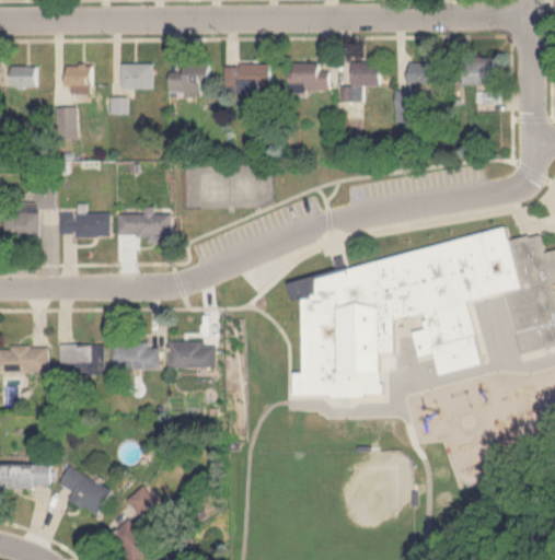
[(459,83),(490,83),(490,56),(459,56),(459,83)]
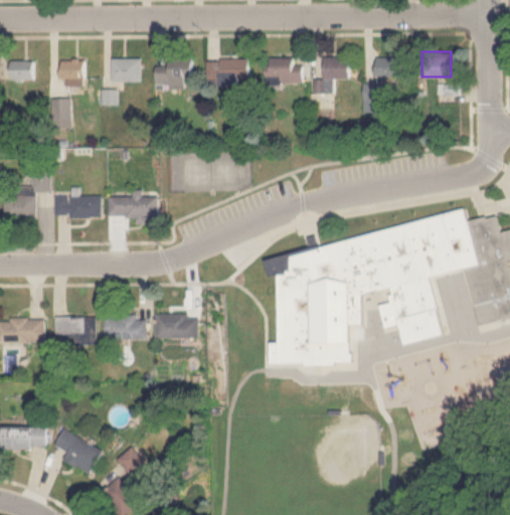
[(263,82),(300,82),(300,69),(290,69),(290,56),(263,56),(263,82)]
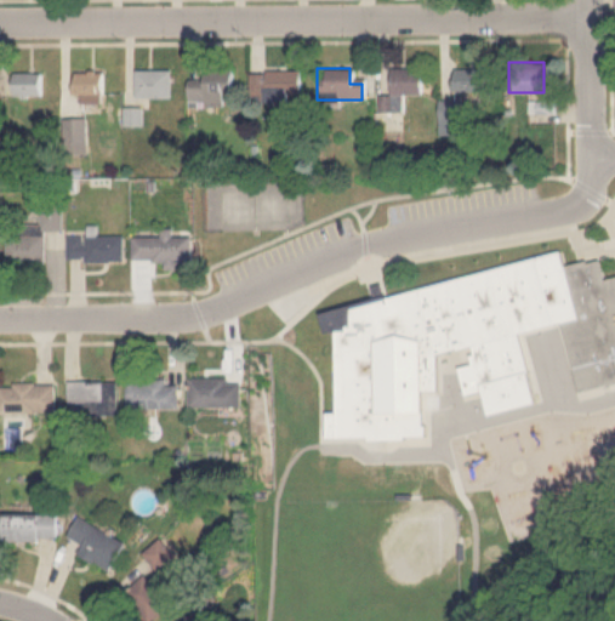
[(417,93),(417,68),(386,68),(386,93),(417,93)]
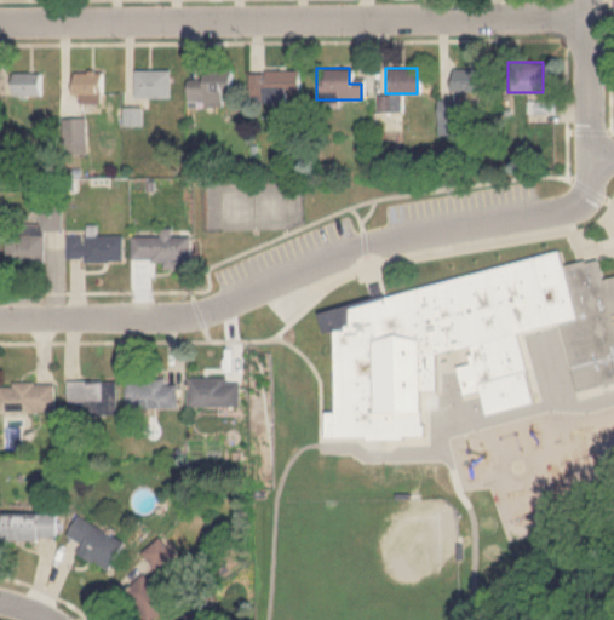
[(478,90),(478,68),(448,68),(448,90),(478,90)]
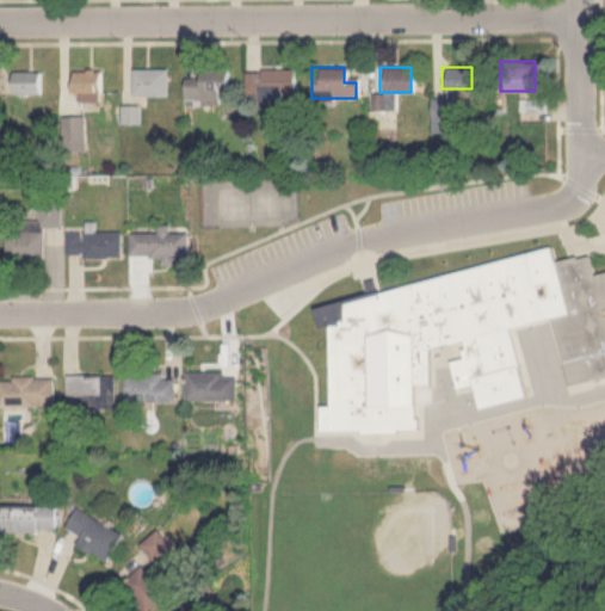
[(164,96),(164,68),(128,68),(128,96),(164,96)]
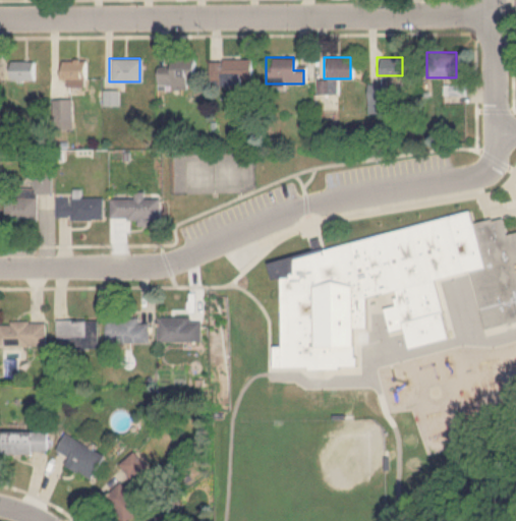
[(192,78),(192,58),(167,58),(167,65),(154,65),(154,88),(185,88),(185,78),(192,78)]
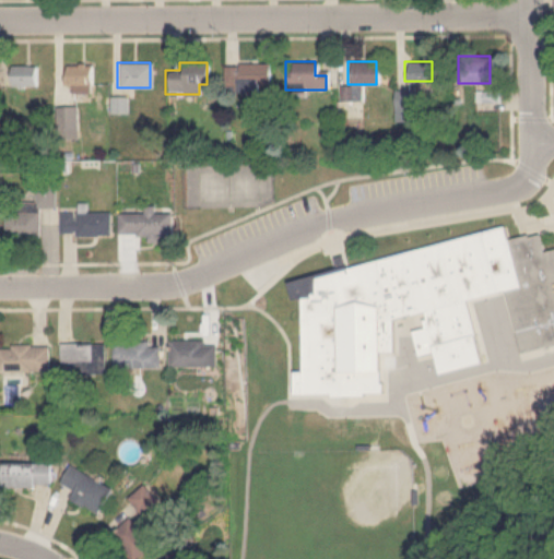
[(267,88),(267,62),(221,62),(221,88),(267,88)]
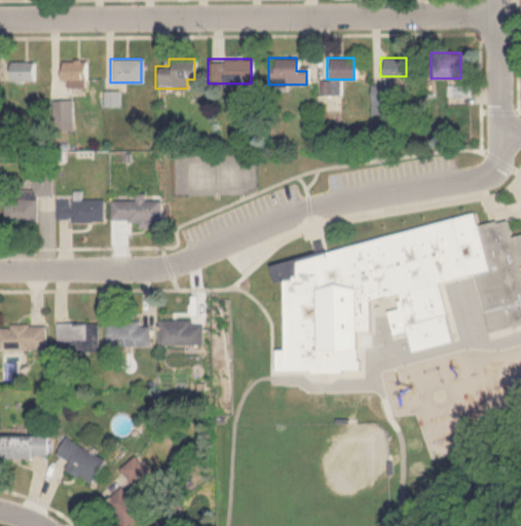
[(83,60),(59,60),(59,79),(83,79),(83,60)]
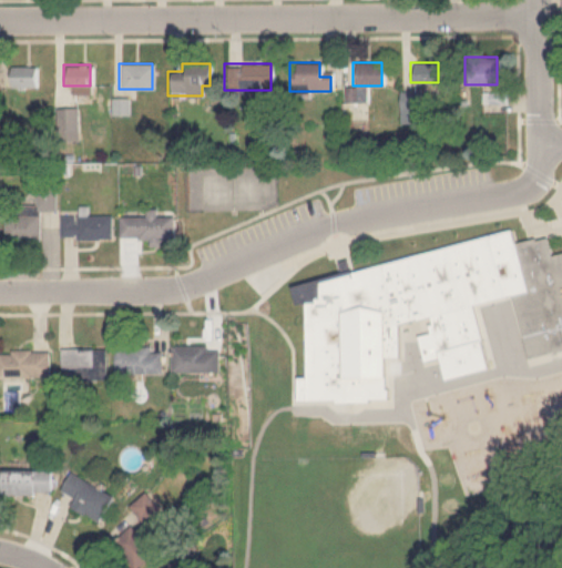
[(9,88),(36,88),(36,67),(9,67),(9,88)]
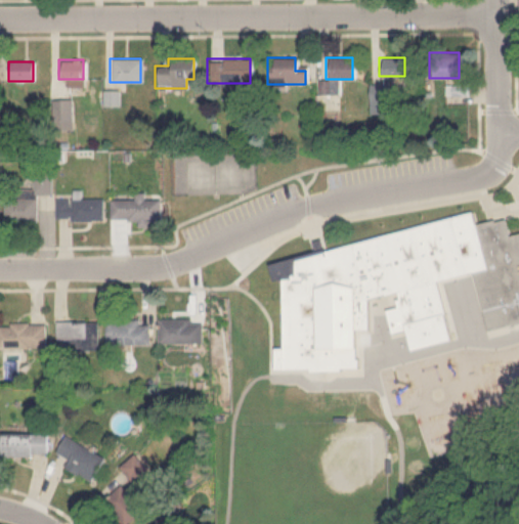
[(35,222),(35,193),(48,193),(49,170),(31,170),(30,188),(12,188),(12,195),(2,195),(2,221),(35,222)]
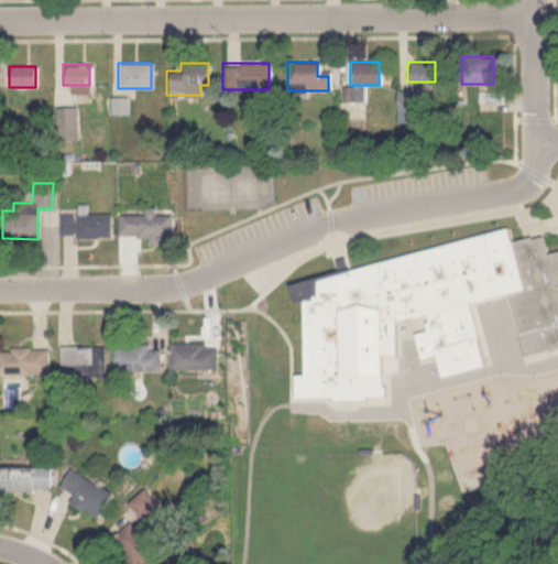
[(141,215),(116,215),(116,237),(143,236),(143,242),(167,241),(166,215),(152,215),(152,207),(141,207),(141,215)]
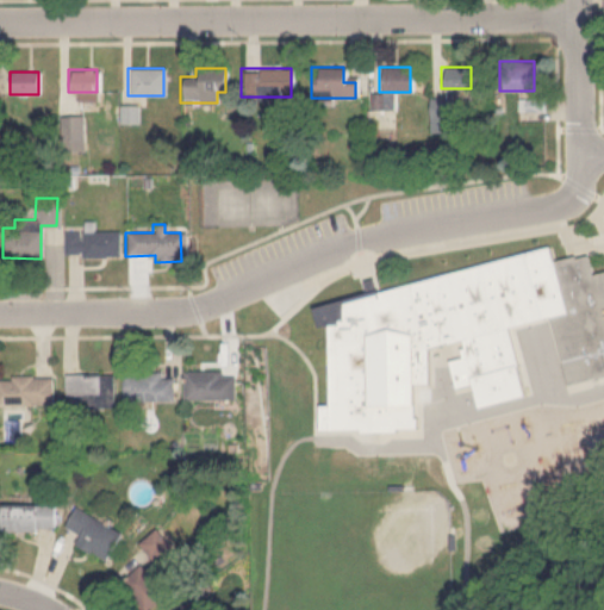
[(117,231),(61,231),(61,256),(117,256),(117,231)]
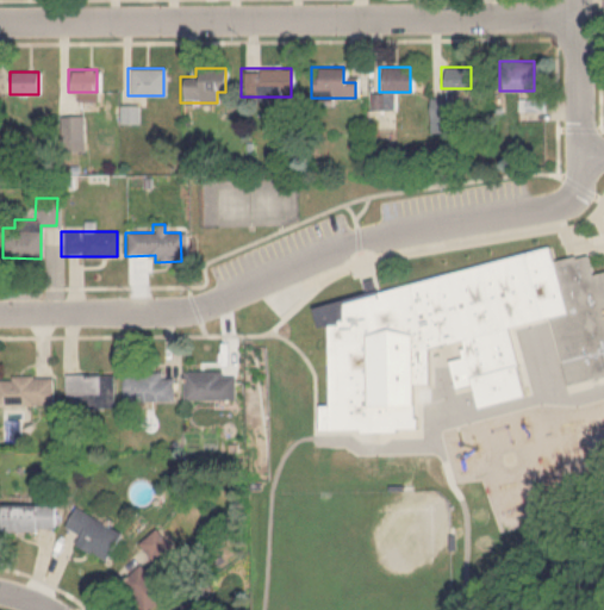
[(335,304),(336,325),(325,325),(328,408),(317,408),(318,433),(415,430),(410,354),(460,341),(461,348),(458,349),(459,358),(447,360),(454,388),(471,385),(477,409),(523,397),(506,329),(547,318),(566,385),(603,374),(603,272),(591,275),(585,256),(552,265),(546,247),(335,304)]
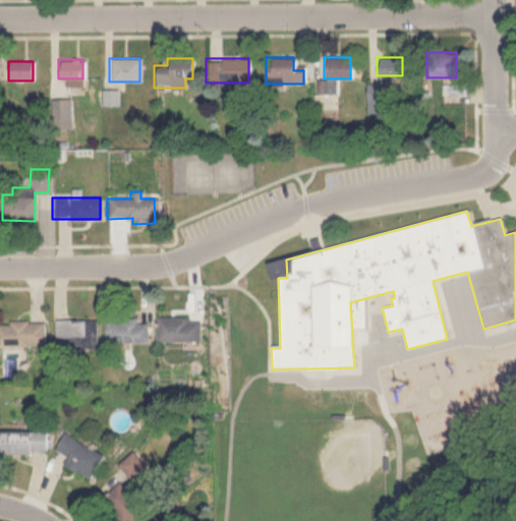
[(156,342),(196,342),(196,317),(156,317),(156,342)]
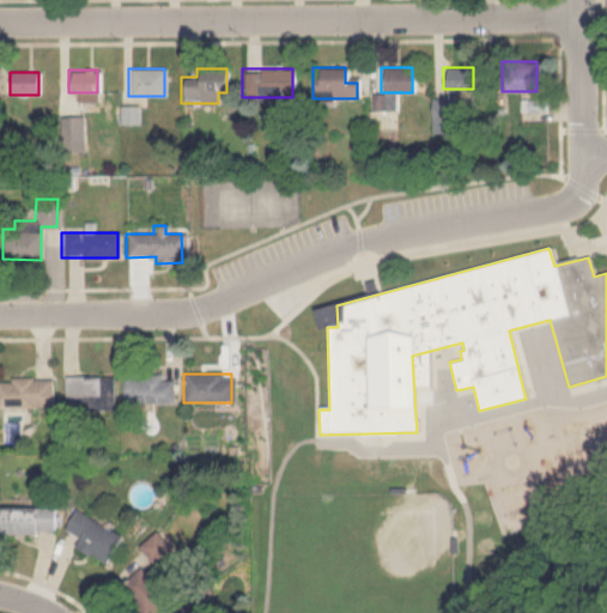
[(121,404),(173,404),(173,375),(121,375),(121,404)]
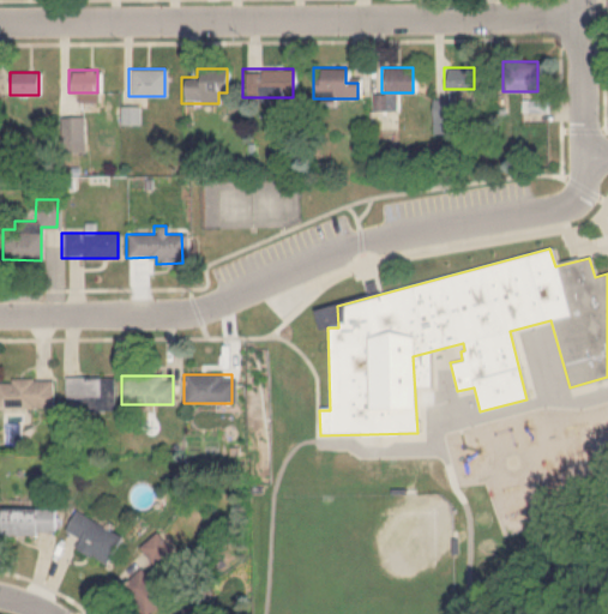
[(113,377),(62,377),(62,398),(88,398),(88,408),(113,408),(113,377)]
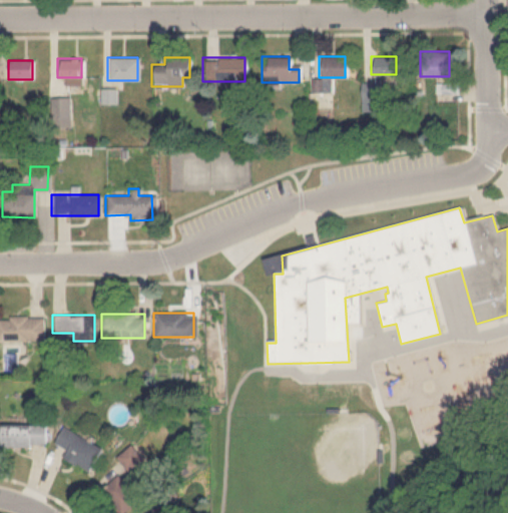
[(0,341),(42,341),(42,317),(0,317),(0,341)]
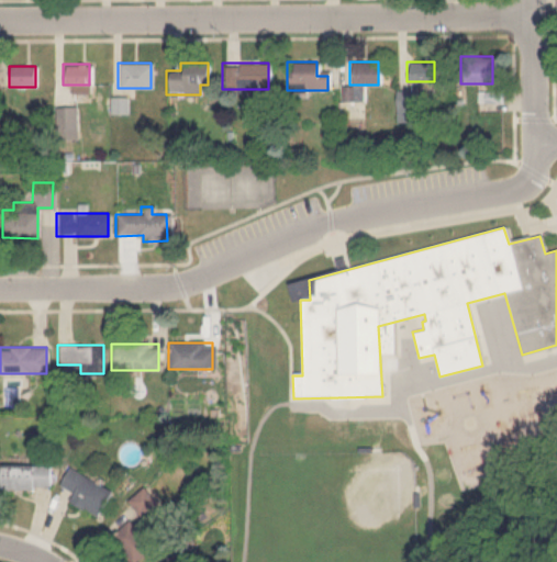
[(48,465),(0,465),(0,489),(48,489),(48,465)]
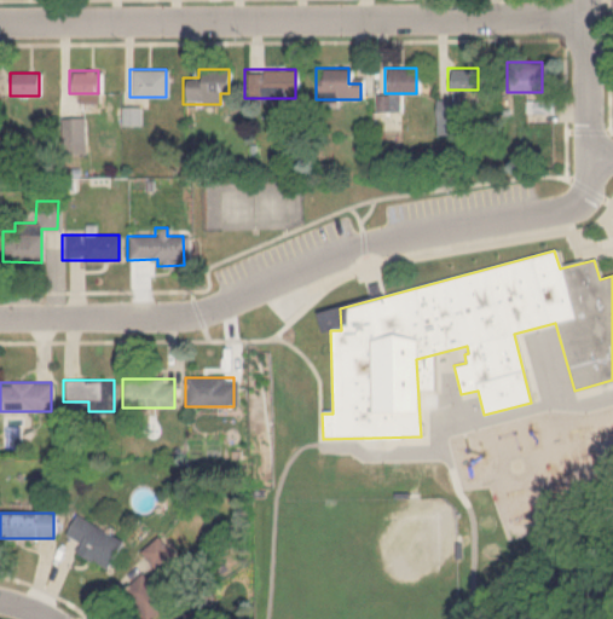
[(64,534),(80,543),(75,553),(107,570),(122,541),(74,515),(64,534)]
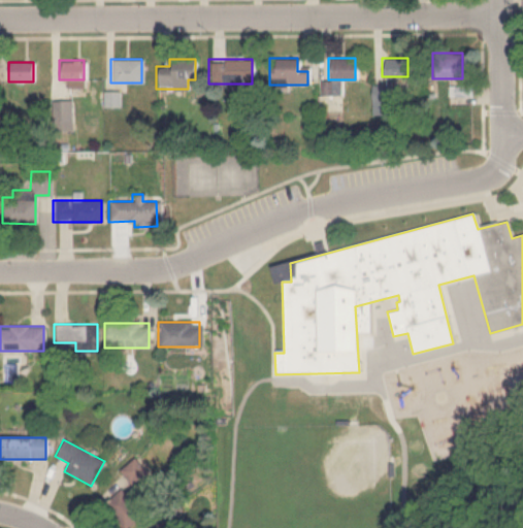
[(123,487),(103,504),(125,527),(127,527),(145,510),(123,487)]
